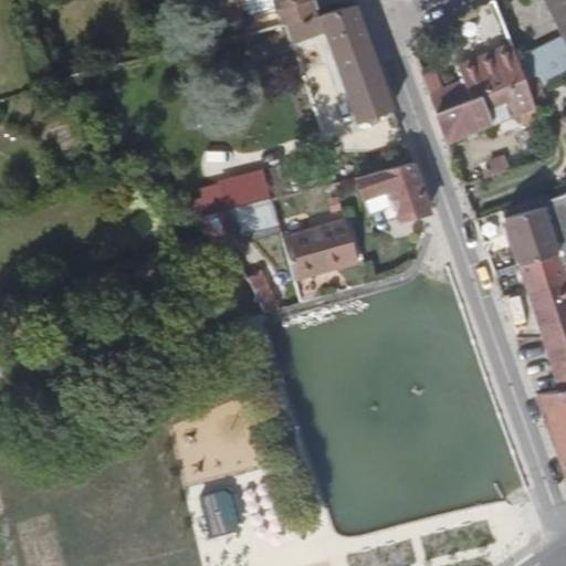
[(257,16),(261,29),(315,16),(310,0),(271,0),(274,10),(257,16)]
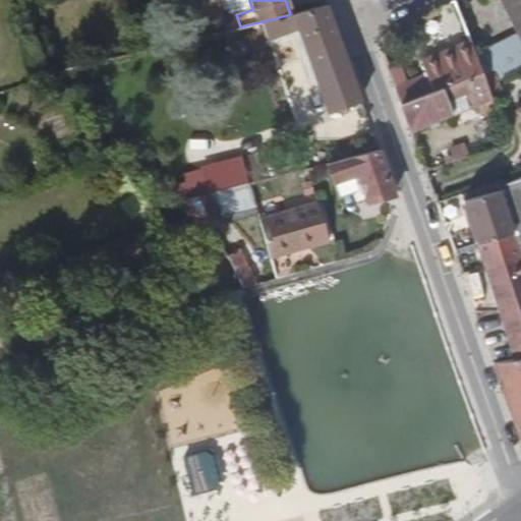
[(520,32),(504,0),(497,0),(513,31),(515,34),(517,38),(520,46),(520,32)]
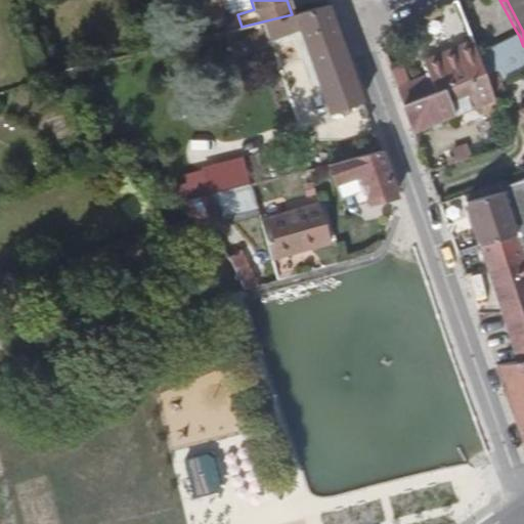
[(523,0),(507,0),(523,32),(523,0)]
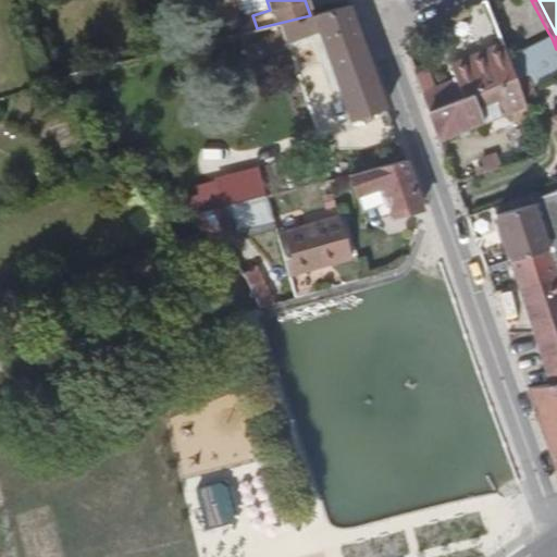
[(310,15),(257,28),(259,35),(279,31),(283,41),(317,29),(350,119),(384,108),(348,5),(310,15)]
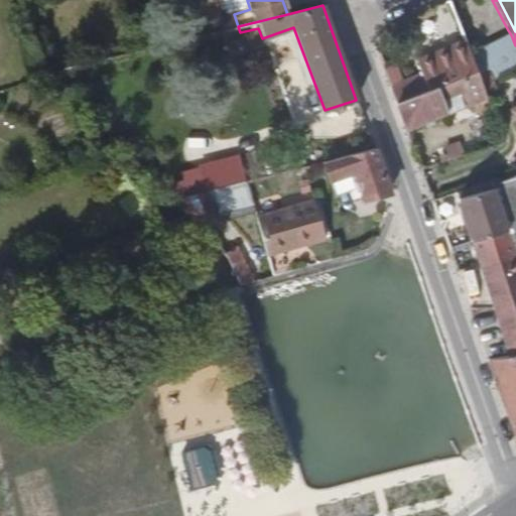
[(510,33),(508,30),(481,45),(482,47),(510,33)]
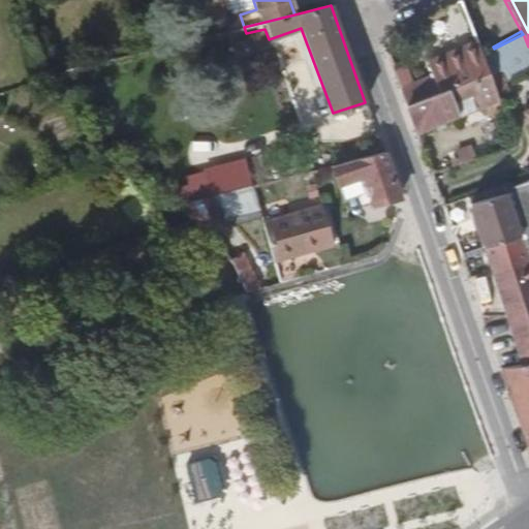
[(523,34),(494,49),(496,53),(525,38),(523,34)]
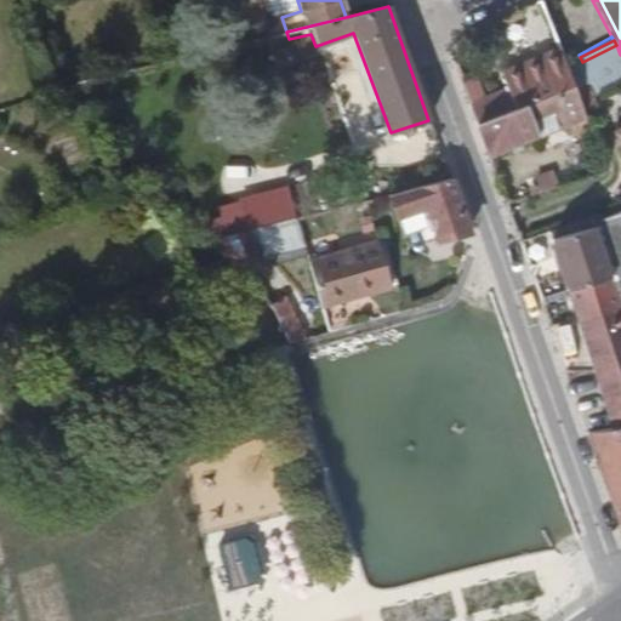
[(600,92),(620,83),(620,55),(616,45),(582,62),(600,92)]
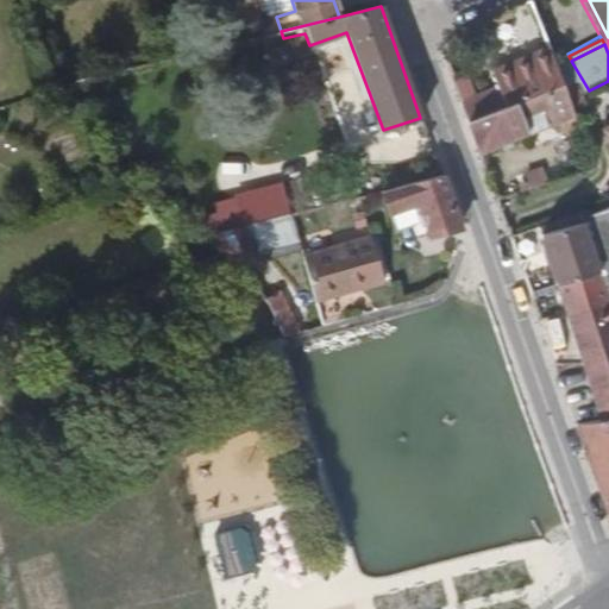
[(553,64),(548,50),(491,74),(496,88),(504,110),(562,87),(557,73),(554,69),(553,64)]
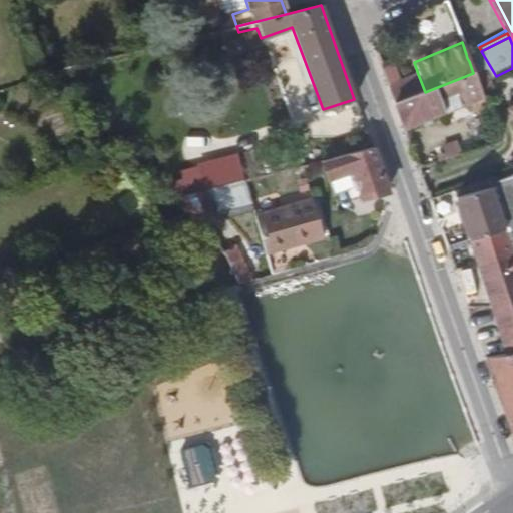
[(473,73),(484,70),(479,57),(469,61),(473,73)]
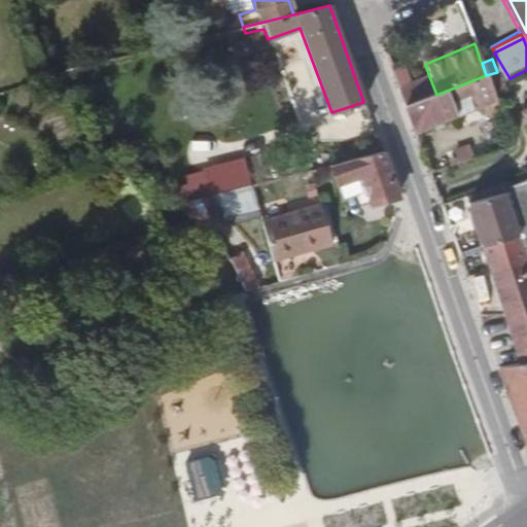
[(505,98),(497,72),(486,75),(496,101),(505,98)]
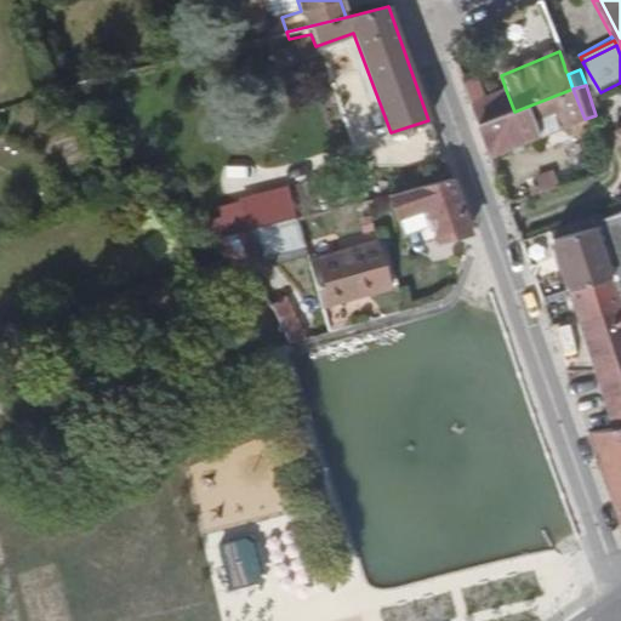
[(514,112),(477,127),(488,158),(568,124),(570,129),(586,123),(585,119),(573,89),(514,112)]
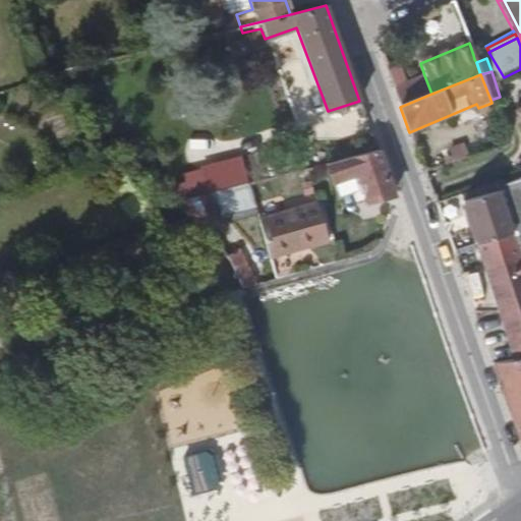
[(424,75),(394,89),(400,107),(431,94),(424,75)]
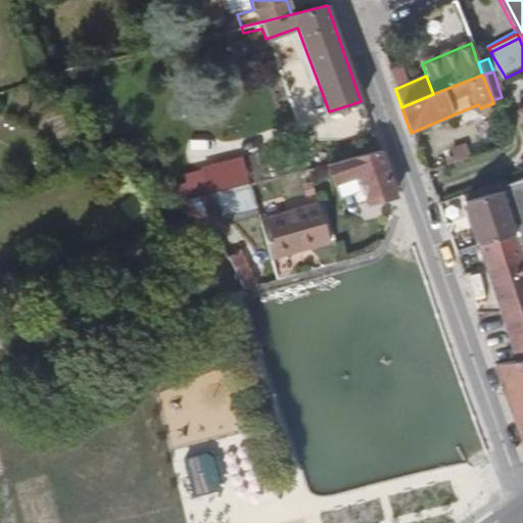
[(472,158),(497,149),(495,142),(469,150),(472,158)]
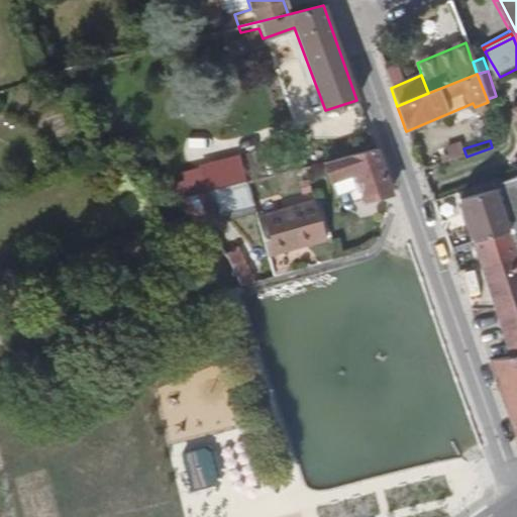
[(318,148),(305,151),(309,165),(323,161),(318,148)]
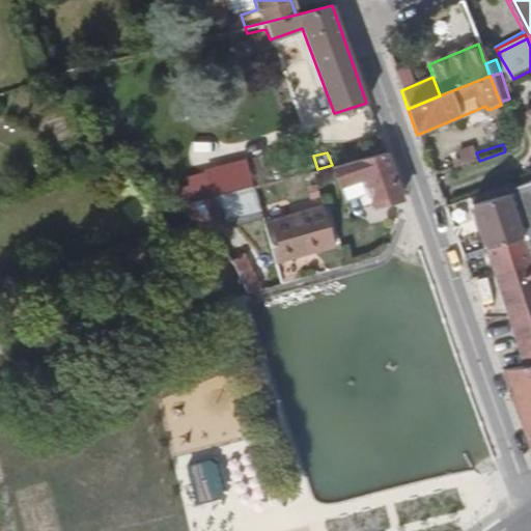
[(400,198),(385,152),(359,159),(367,186),(363,187),(366,197),(372,196),(375,205),(400,198)]
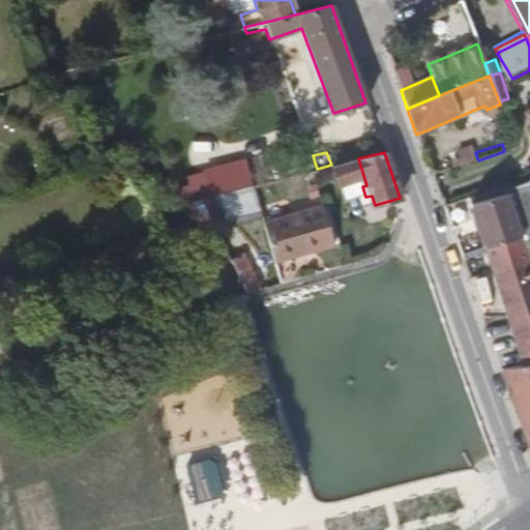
[(470,153),(473,163),(478,160),(475,152),(470,153)]
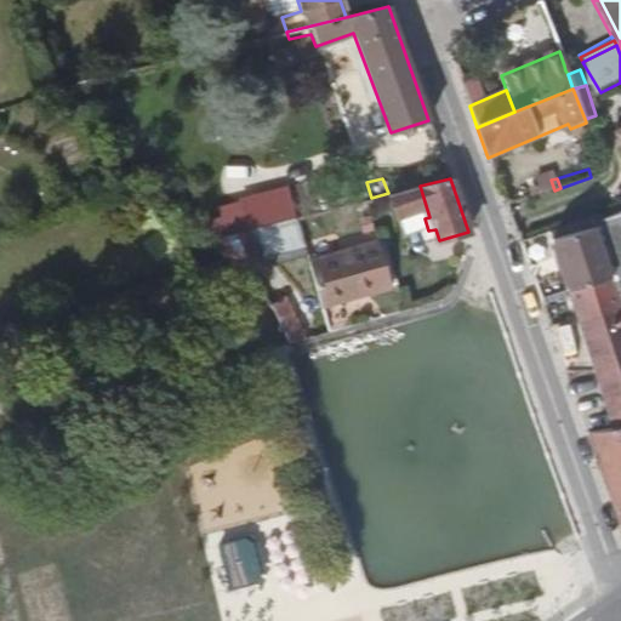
[(429,217),(420,186),(392,193),(402,226),(425,218),(429,217)]
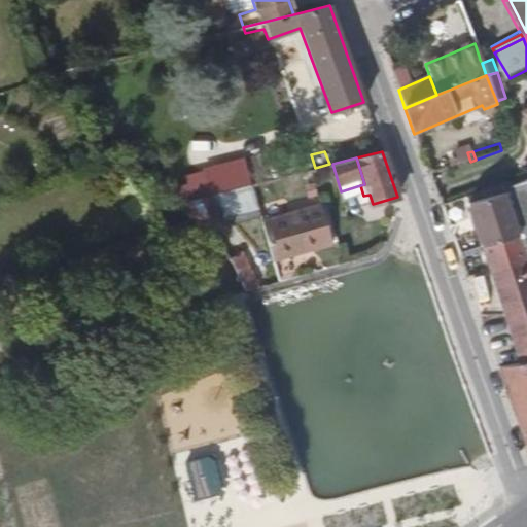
[(526,186),(512,191),(526,241),(526,242),(520,244),(525,261),(490,272),(505,318),(520,364),(526,362),(526,186)]
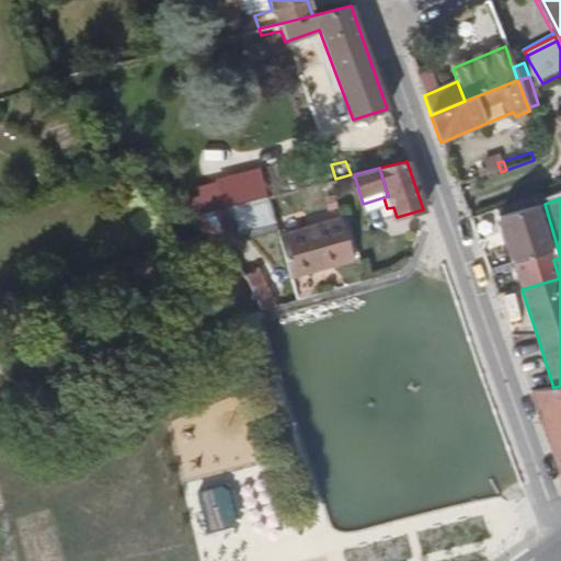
[(228,213),(238,241),(277,227),(267,199),(228,213)]
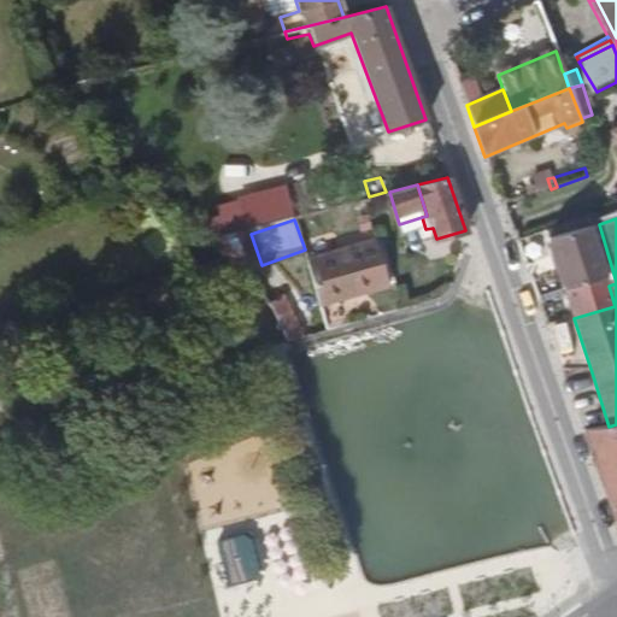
[(616,283),(616,282),(599,224),(548,240),(574,318),(615,306),(609,286),(616,283)]
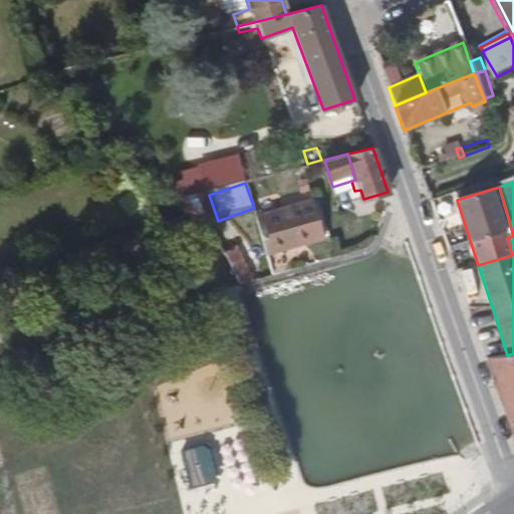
[(202,191),(174,198),(199,227),(215,222),(202,191)]
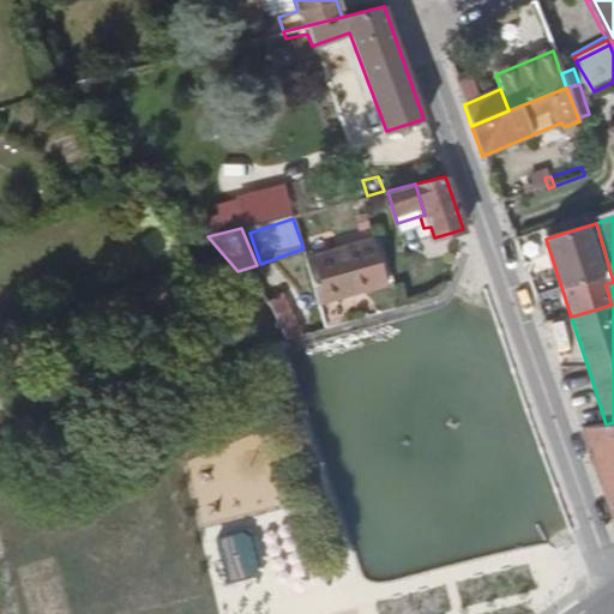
[(373,239),(304,257),(317,304),(386,284),(373,239)]
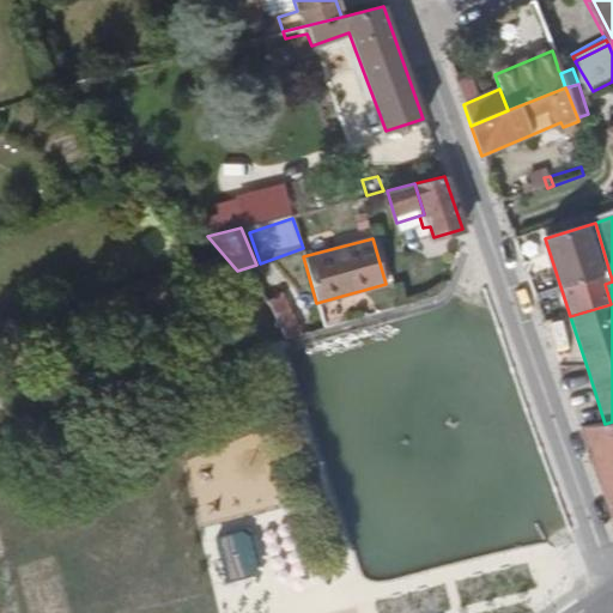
[(283,292),(265,301),(284,340),(302,335),(283,292)]
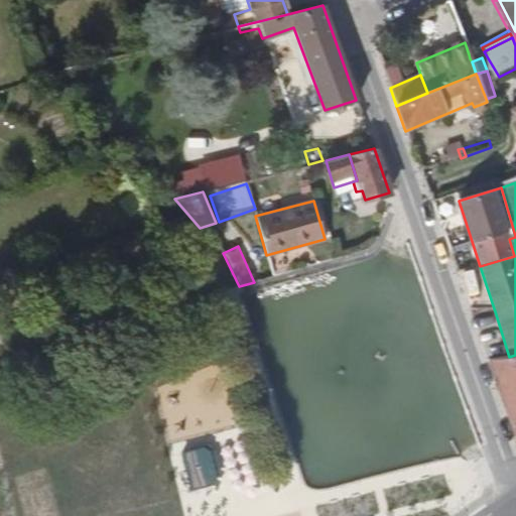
[(515,355),(509,357),(489,361),(515,438),(515,355)]
